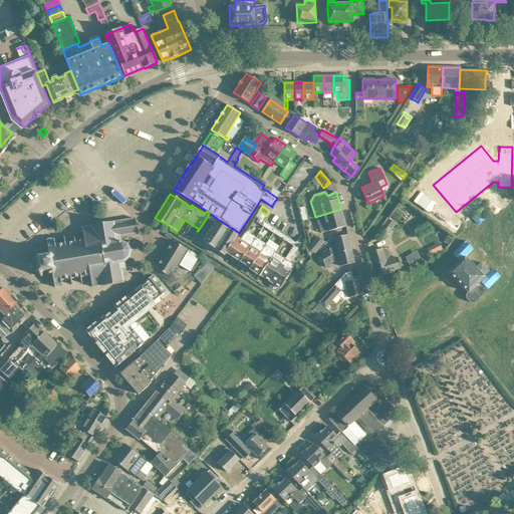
[(345,226),(341,209),(315,217),(319,232),(321,233),(327,231),(328,231),(345,226)]
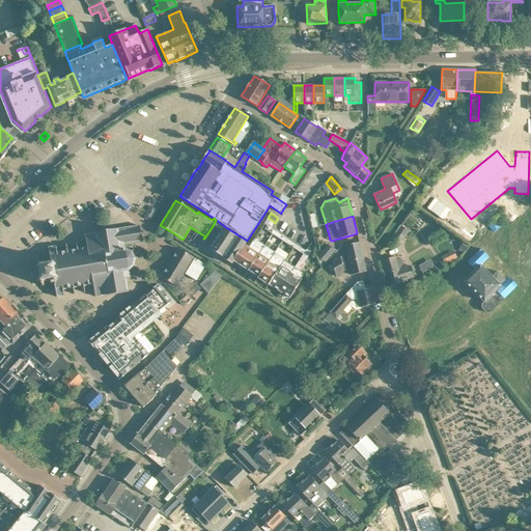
[(221,231),(210,249),(224,258),(224,259),(231,264),(233,260),(244,245),(246,242),(223,228),(223,227),(224,226),(216,220),(213,226),(221,231)]
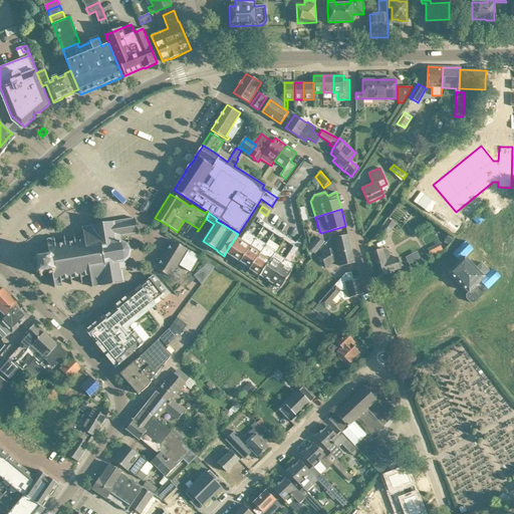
[(477,216),(473,219),(478,224),(482,220),(477,216)]
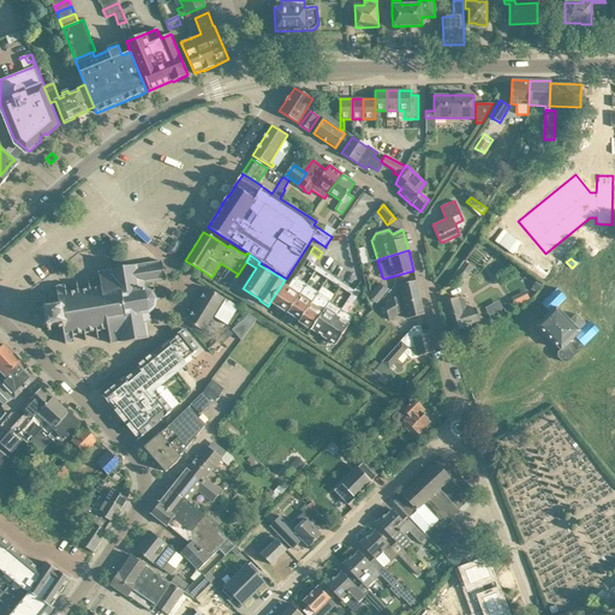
[(89,282),(88,282),(89,288),(78,291),(77,284),(76,284),(77,291),(66,293),(65,285),(55,287),(59,306),(48,308),(47,304),(43,304),(43,309),(40,309),(40,314),(45,312),(46,323),(42,323),(42,328),(47,328),(47,332),(52,330),(51,327),(57,326),(59,329),(63,329),(65,344),(75,342),(73,335),(84,334),(85,341),(87,340),(85,334),(96,332),(97,339),(99,339),(97,332),(108,329),(111,344),(123,341),(123,342),(148,338),(147,330),(149,329),(147,329),(147,323),(150,323),(149,314),(155,309),(157,310),(159,309),(155,308),(156,300),(160,299),(156,299),(153,293),(155,290),(154,290),(153,282),(165,280),(162,262),(137,266),(136,266),(111,269),(111,270),(99,273),(101,287),(90,288),(89,282)]
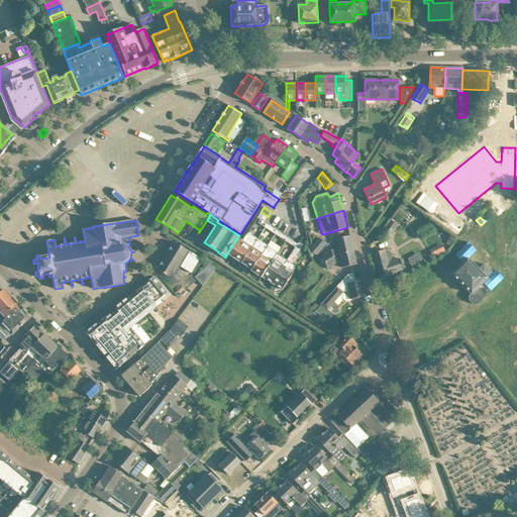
[(397,224),(391,220),(379,237),(385,242),(397,224)]
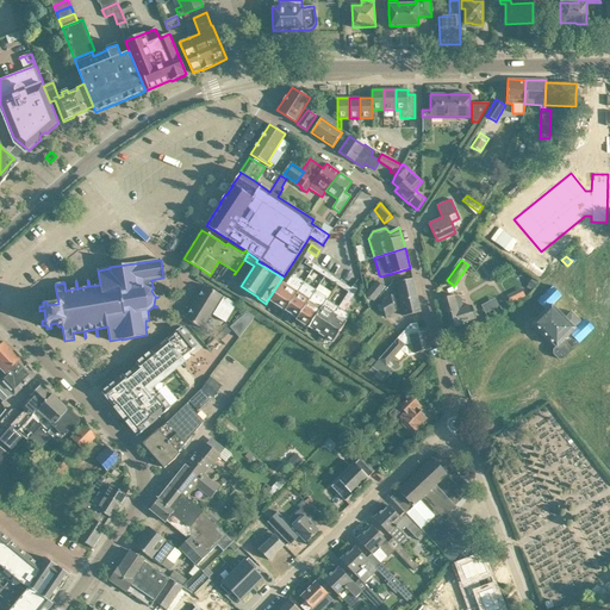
[(286,311),(304,284),(303,284),(304,281),(293,275),(292,277),(291,275),(273,303),(286,311)]
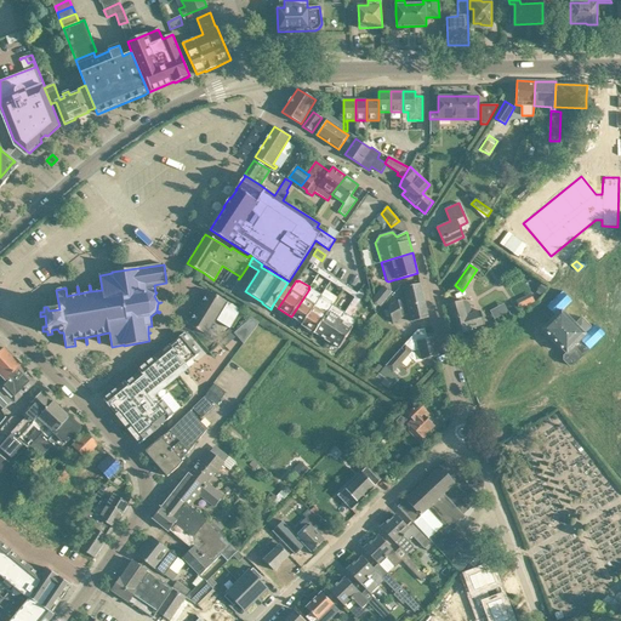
[(535,291),(540,295),(547,286),(542,283),(535,291)]
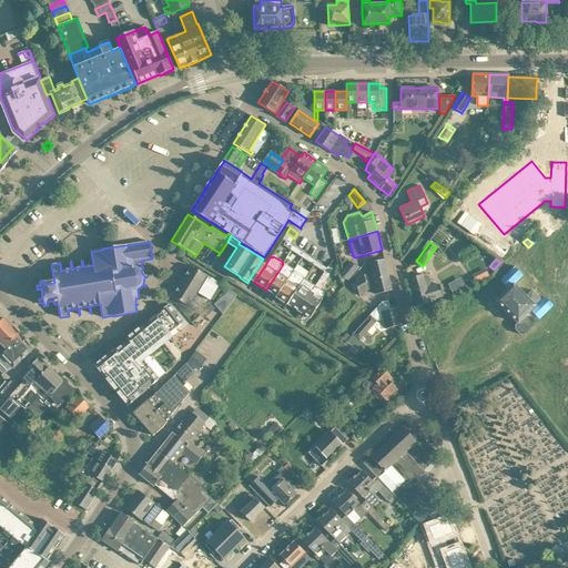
[(351,292),(352,292),(357,290),(357,287),(373,279),(373,280),(388,276),(385,260),(368,263),(371,271),(355,281),(355,282),(350,283),(351,292)]
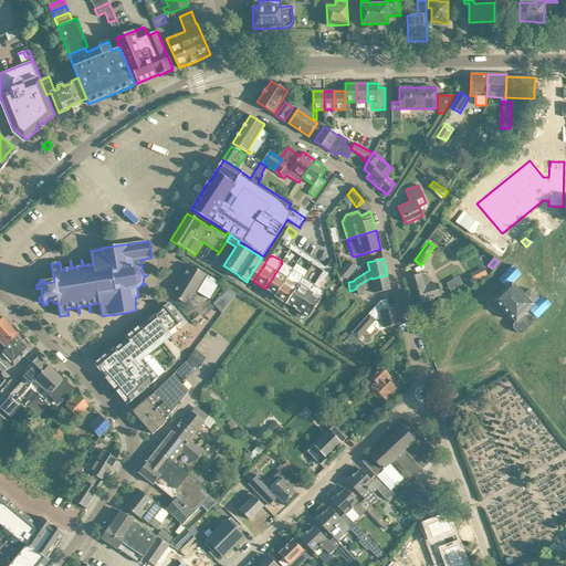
[(342,271),(343,271),(339,275),(344,279),(347,275),(348,275),(356,266),(350,261),(342,271)]
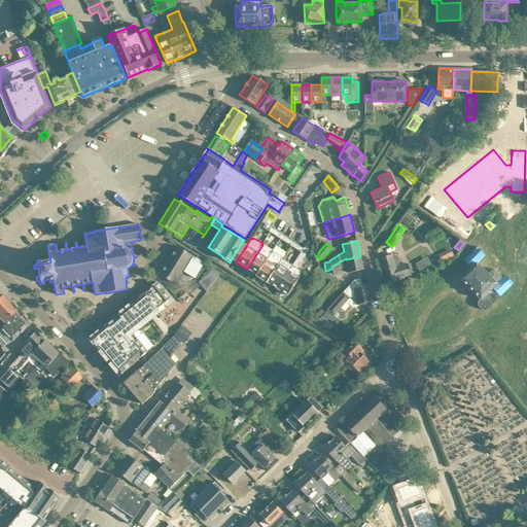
[(256,276),(272,251),(272,250),(264,244),(262,246),(262,245),(247,269),(252,272),(251,273),(256,276)]
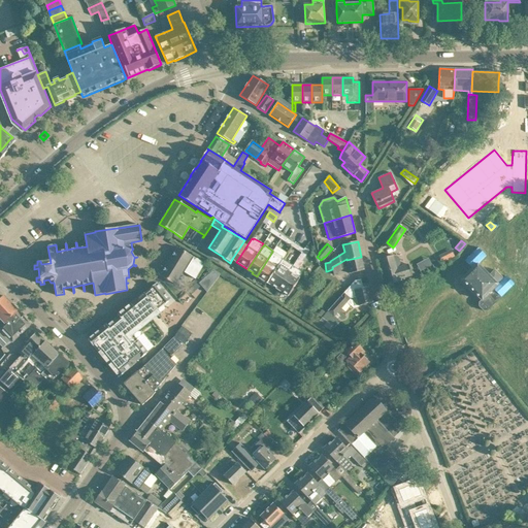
[(306,245),(304,250),(301,253),(298,259),(302,261),(303,261),(309,251),(308,246),(306,245)]
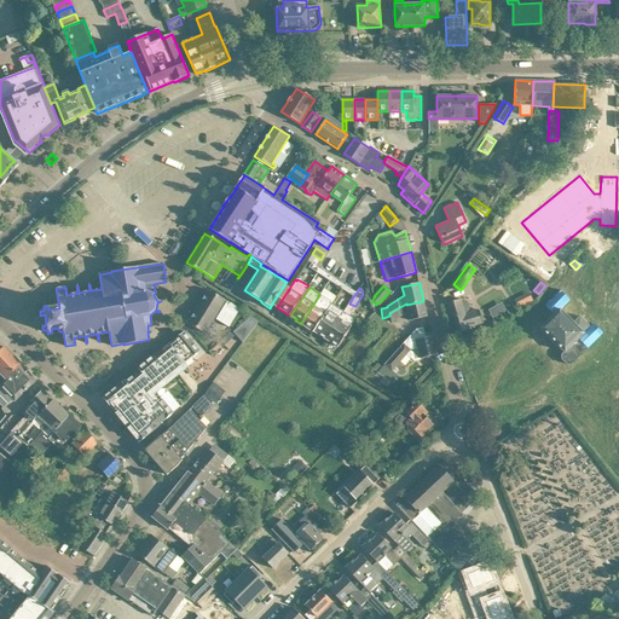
[(208,290),(187,323),(204,334),(214,318),(229,328),(230,325),(232,328),(242,312),(239,311),(239,310),(208,290)]
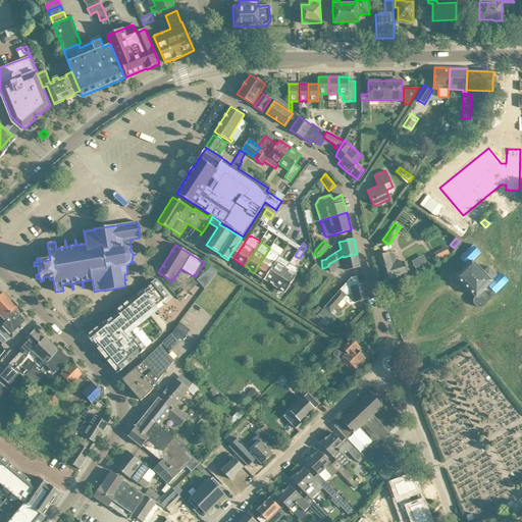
[(463,269),(456,277),(476,297),(474,300),(474,303),(478,308),(481,308),(493,296),(493,292),(496,294),(508,281),(500,273),(498,275),(488,267),(483,273),(472,262),(480,254),(472,247),(472,246),(468,249),(460,258),(464,261),(459,266),(463,269)]
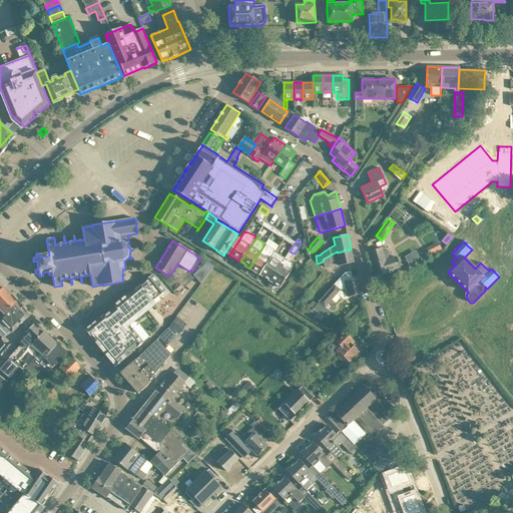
[(265,245),(249,269),(248,269),(253,272),(252,273),(258,276),(259,275),(260,276),(260,275),(275,251),(266,245),(265,245)]
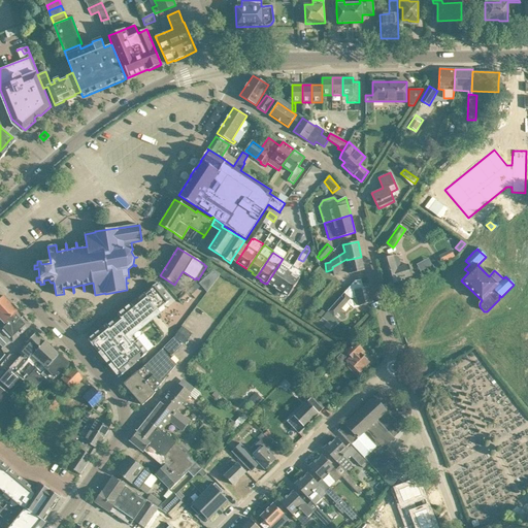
[(390,257),(380,259),(384,272),(388,285),(397,283),(400,282),(400,279),(411,275),(407,264),(397,267),(396,267),(398,266),(399,264),(400,262),(399,258),(397,257),(395,256),(393,256),(390,257)]
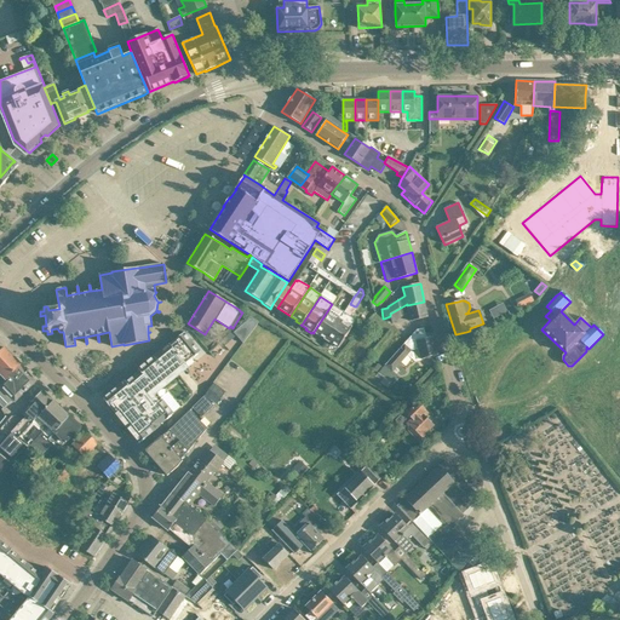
[(390,316),(384,319),(385,319),(388,323),(392,323),(408,313),(411,321),(428,317),(424,302),(407,305),(407,304),(390,314),(390,316)]
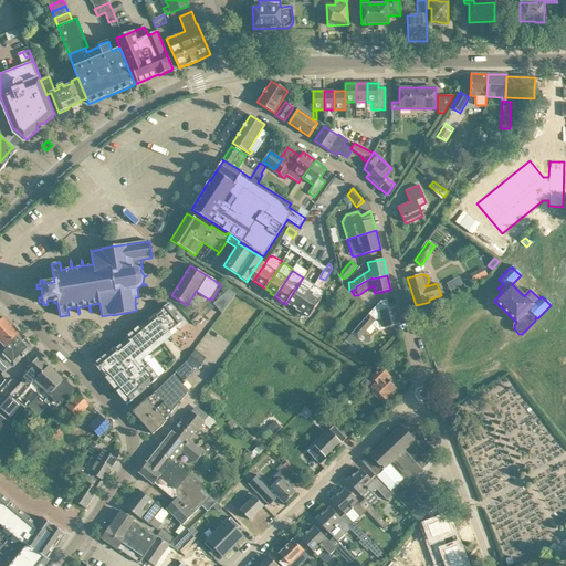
[(297,311),(314,285),(303,278),(287,303),(297,311)]
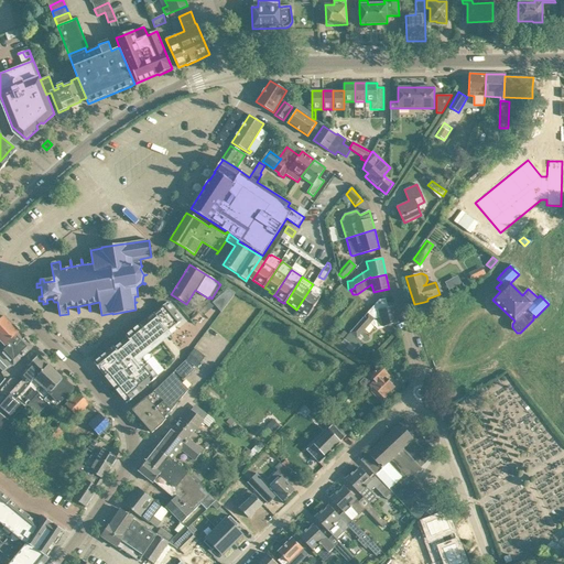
[(324,291),(318,288),(324,280),(324,279),(323,279),(318,277),(313,284),(296,310),(307,316),(324,291)]
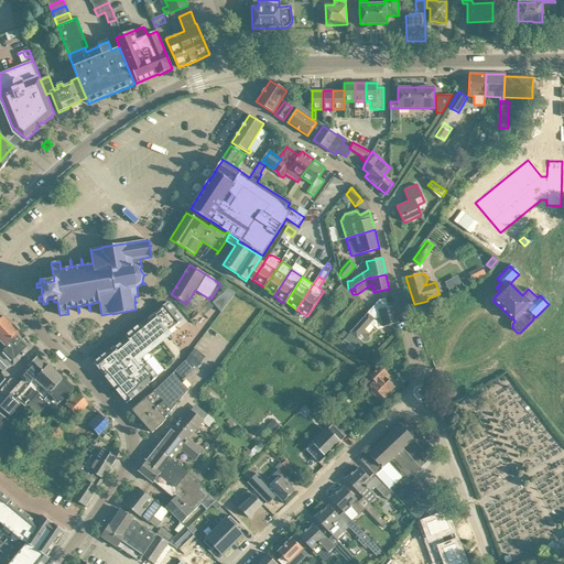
[(228,289),(212,303),(215,306),(220,313),(236,293),(228,289)]
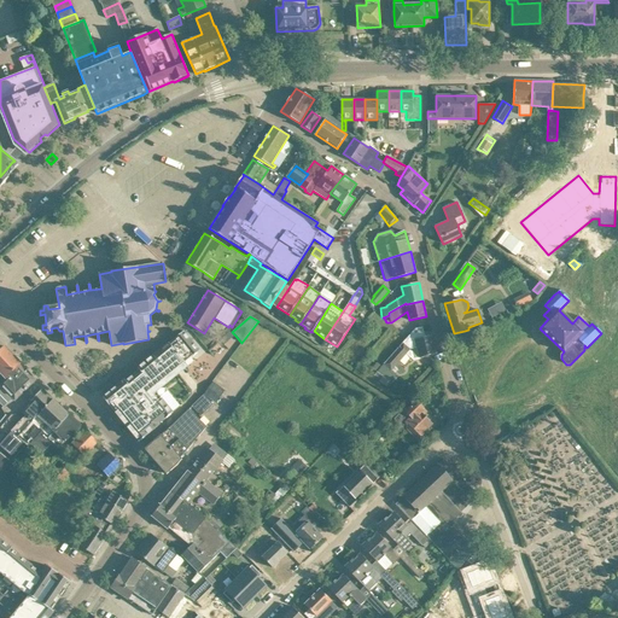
[(384,363),(380,368),(378,371),(380,373),(385,377),(390,382),(396,374),(391,371),(410,349),(417,348),(420,359),(437,354),(432,336),(425,337),(423,327),(415,328),(407,338),(383,363),(384,363)]
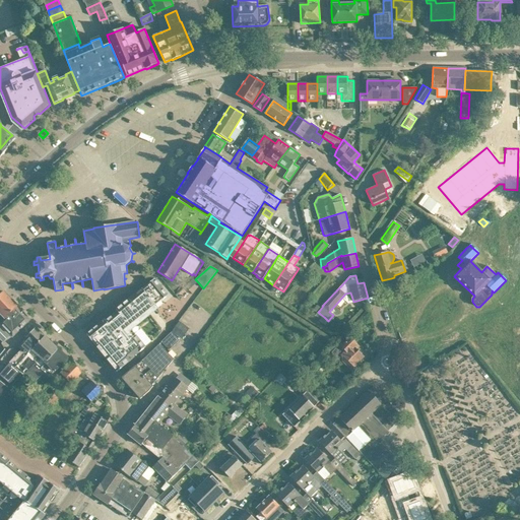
[(101,322),(86,334),(117,372),(146,348),(135,335),(131,339),(125,331),(168,296),(154,279),(116,310),(118,313),(107,322),(105,320),(104,320),(110,328),(108,330),(101,322)]
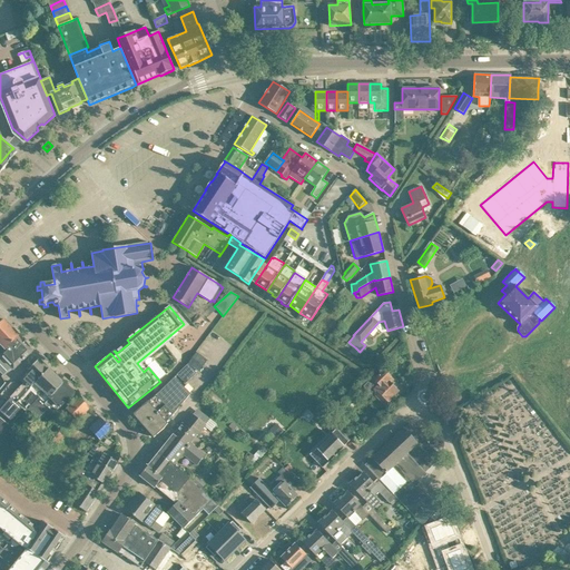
[(0,352),(19,336),(19,335),(5,320),(0,323),(0,352)]
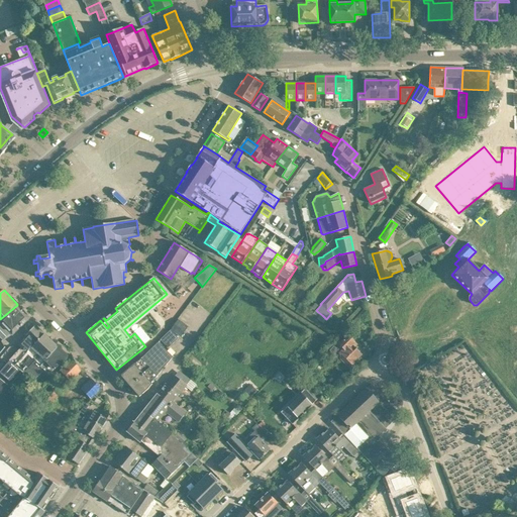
[(17,305),(0,319),(0,337),(3,341),(11,335),(12,335),(29,318),(17,305)]
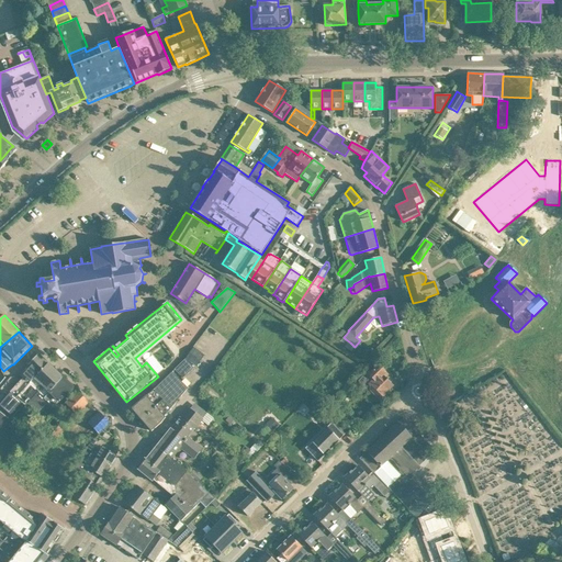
[(193,347),(186,359),(197,367),(204,355),(193,347)]
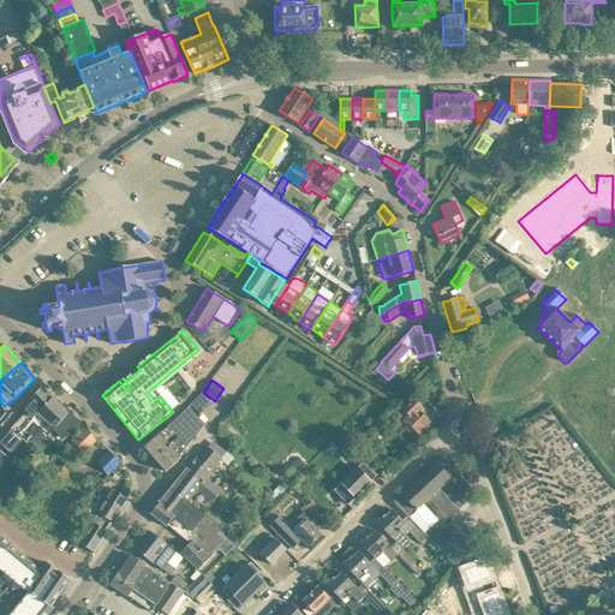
[(0,471),(25,442),(23,440),(18,435),(37,413),(39,415),(53,398),(42,387),(22,407),(23,408),(21,411),(24,413),(11,429),(4,423),(0,425),(0,471)]
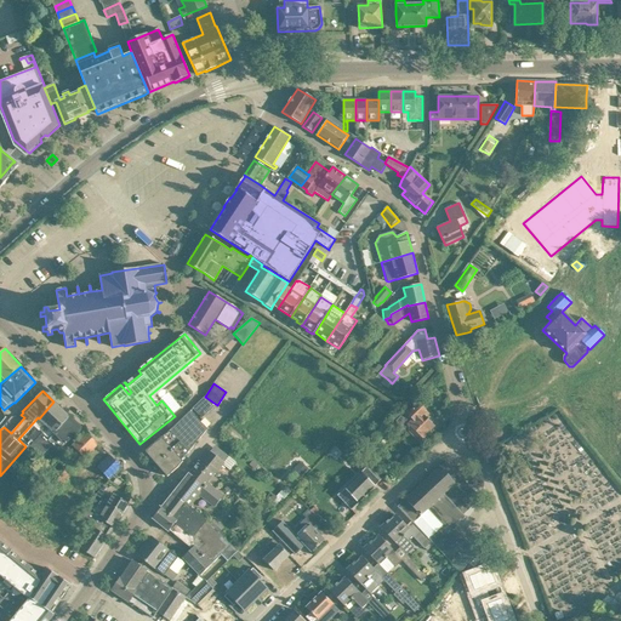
[(205,397),(193,409),(201,419),(214,406),(205,397)]
